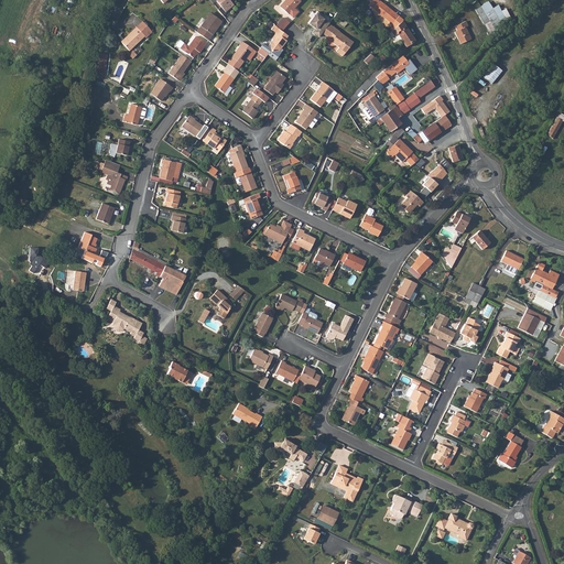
[(216,0),(220,6),(217,8),(221,14),(225,11),(225,10),(234,4),(230,1),(231,0),(216,0)]
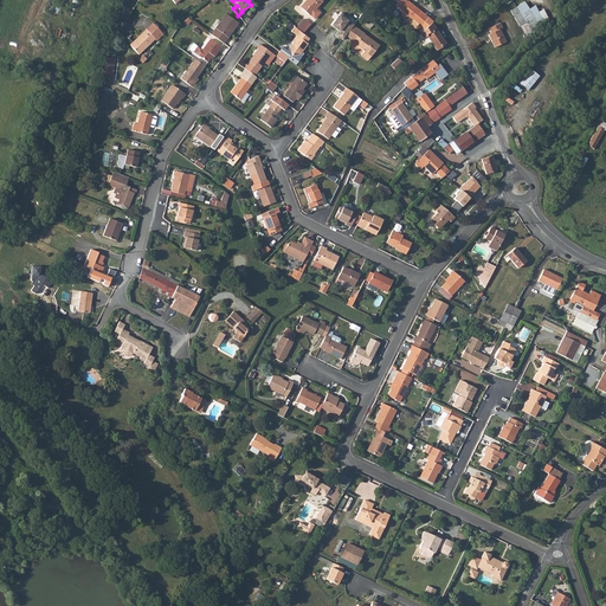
[(304,0),(301,6),(316,18),(321,11),(317,7),(322,0),(304,0)]
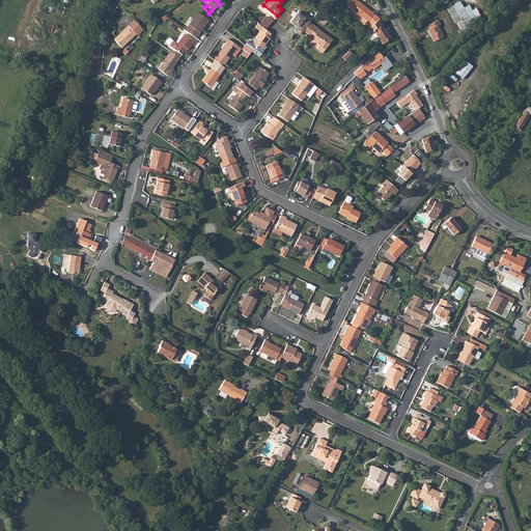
[(351,0),(347,4),(369,22),(367,25),(370,28),(372,25),(380,19),(359,1),(359,0),(351,0)]
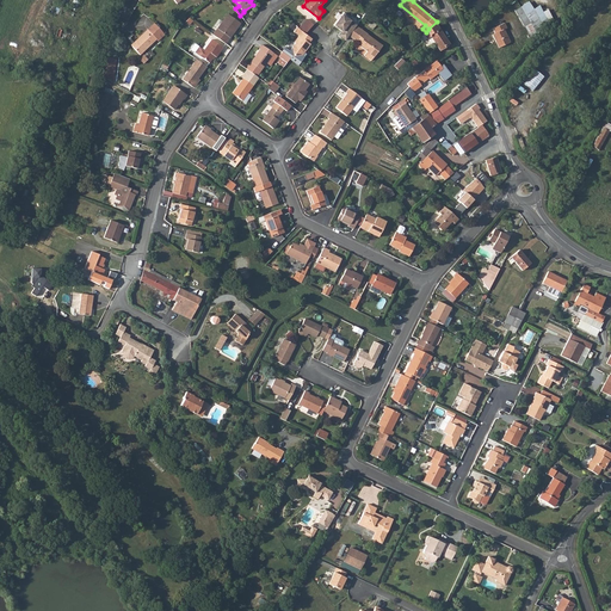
[(529,1),(513,11),(529,36),(555,19),(548,8),(543,12),(539,5),(532,8),(529,1)]
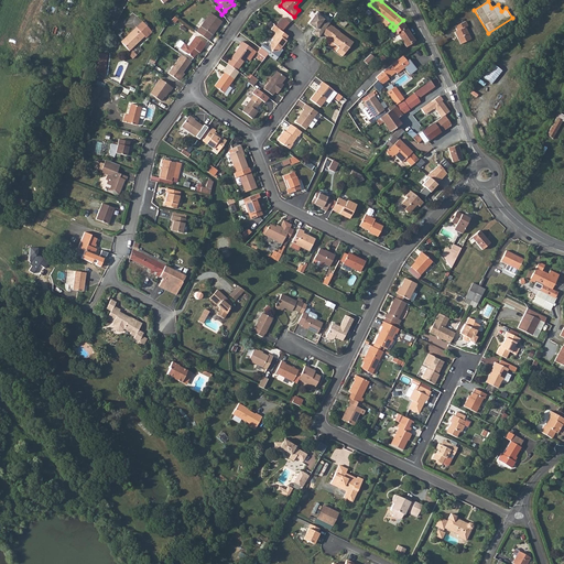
[(221,20),(209,12),(196,32),(208,41),(212,34),(210,34),(215,26),(217,28),(221,20)]
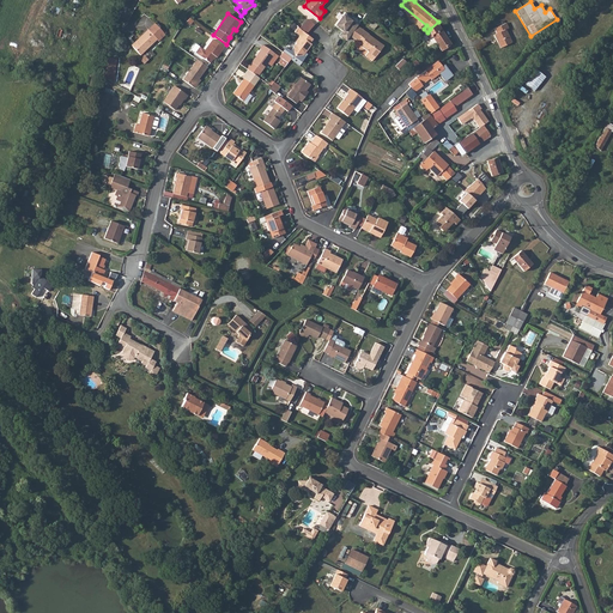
[(347,41),(351,37),(359,26),(352,20),(353,19),(346,13),(337,26),(339,28),(340,26),(344,28),(341,30),(345,32),(341,36),(347,41)]
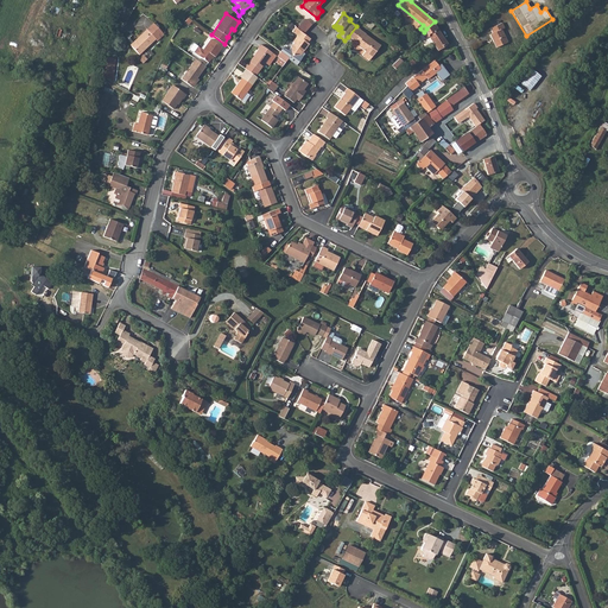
[(299,29),(302,31),(305,33),(314,24),(308,19),(299,29)]
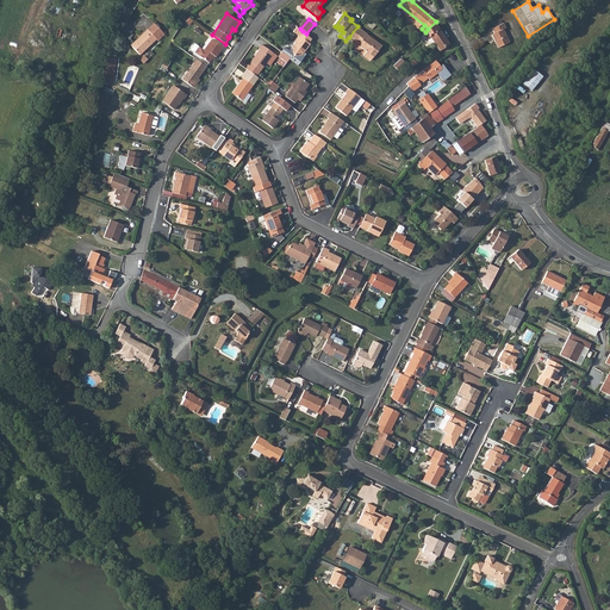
[(423,35),(430,45),(437,42),(441,47),(448,42),(436,20),(436,22),(428,29),(425,32),(423,35)]
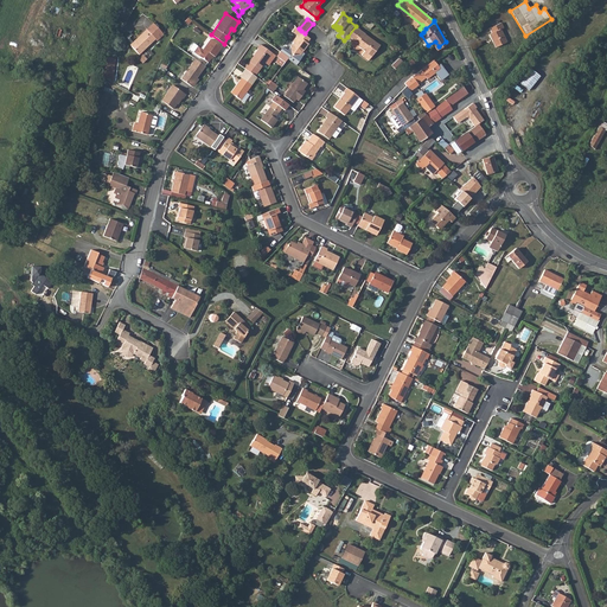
[(132,46),(139,53),(154,39),(160,33),(152,24),(135,39),(136,40),(132,46)]
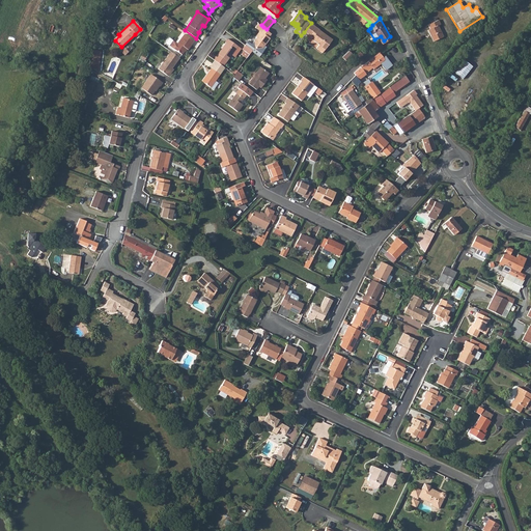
[(427,25),(429,29),(427,30),(430,37),(432,36),(435,42),(443,37),(438,25),(439,25),(437,21),(427,25)]
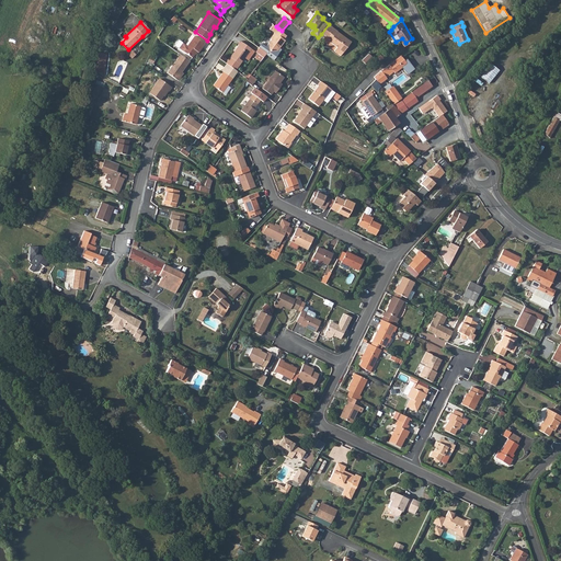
[(268,48),(281,35),(279,34),(283,32),(282,31),(278,29),(276,26),(274,24),(271,29),(277,34),(267,47),(268,48)]
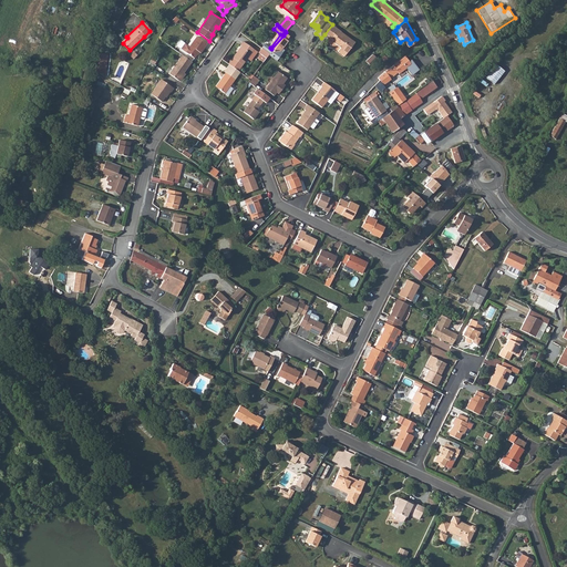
[(325,34),(333,42),(333,43),(340,48),(337,52),(344,58),(354,44),(340,33),(341,32),(332,24),(325,34)]
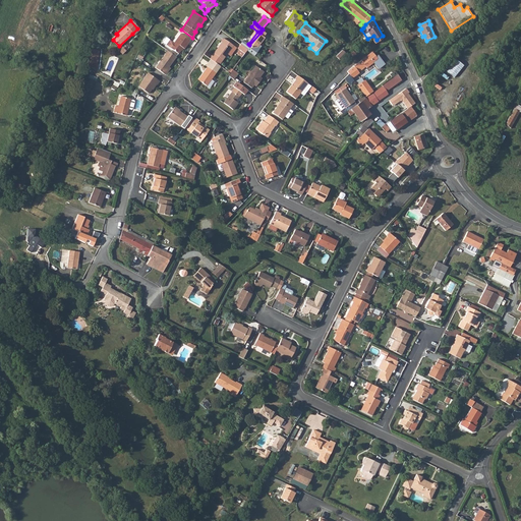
[(249,45),(253,48),(252,49),(257,53),(261,48),(259,47),(266,39),(265,38),(268,34),(263,30),(259,32),(261,33),(249,45)]
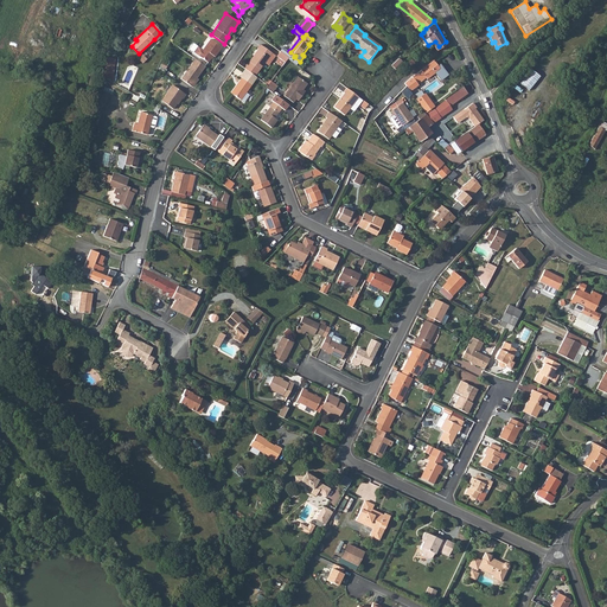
[(221,46),(210,38),(203,49),(198,46),(193,52),(208,62),(212,55),(215,56),(221,46)]
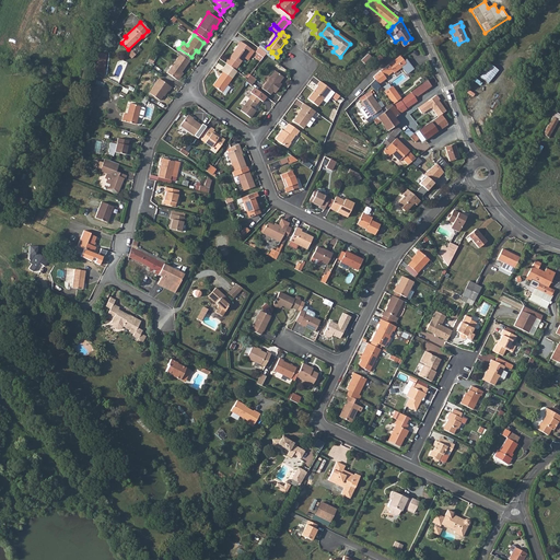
[(237,44),(240,46),(236,51),(235,50),(226,62),(236,69),(252,48),(241,41),(237,44)]
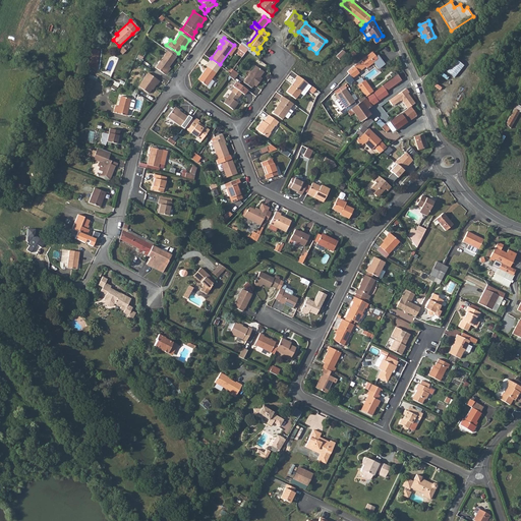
[(127,43),(120,51),(123,53),(130,46),(127,43)]
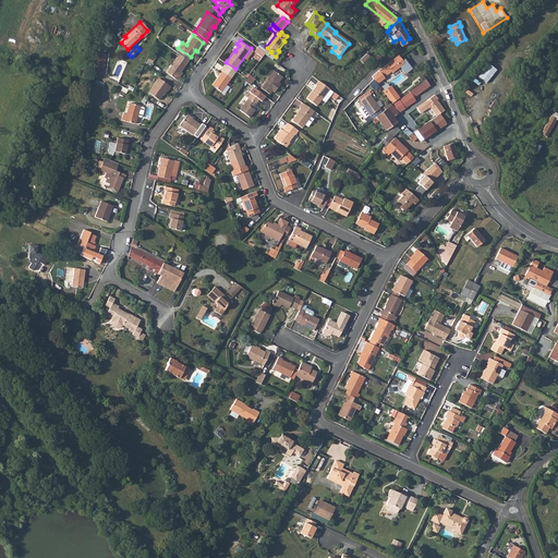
[(267,53),(259,48),(256,52),(264,58),(266,55),(267,53)]
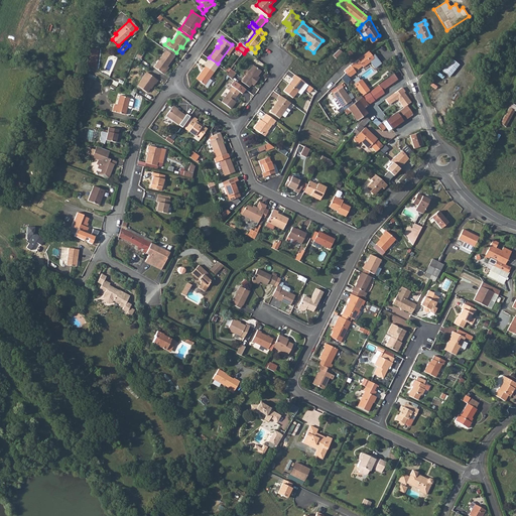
[(90,48),(89,65),(97,70),(99,49),(90,48)]
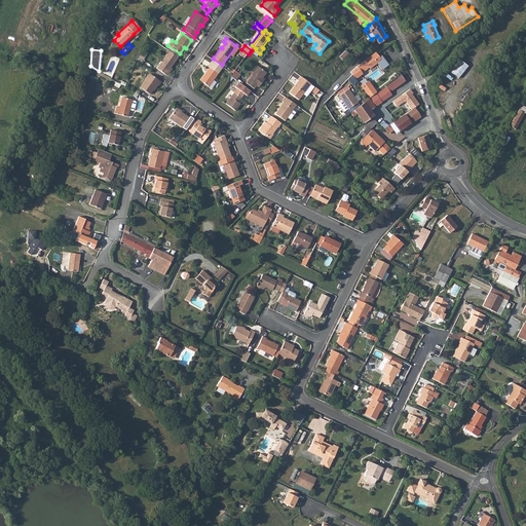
[(162,72),(163,68),(166,63),(170,59),(172,57),(174,53),(170,51),(164,57),(157,68),(162,72)]
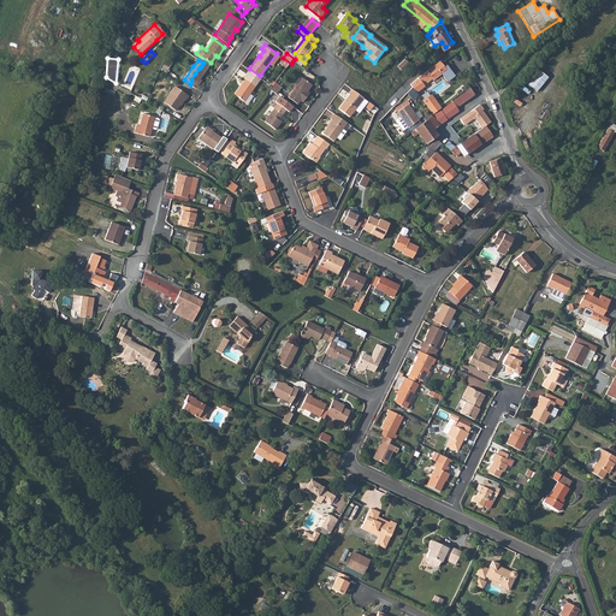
[(440,60),(418,77),(412,84),(413,87),(416,92),(425,86),(424,83),(428,80),(430,82),(442,72),(448,81),(455,76),(449,67),(446,69),(445,66),(440,60)]
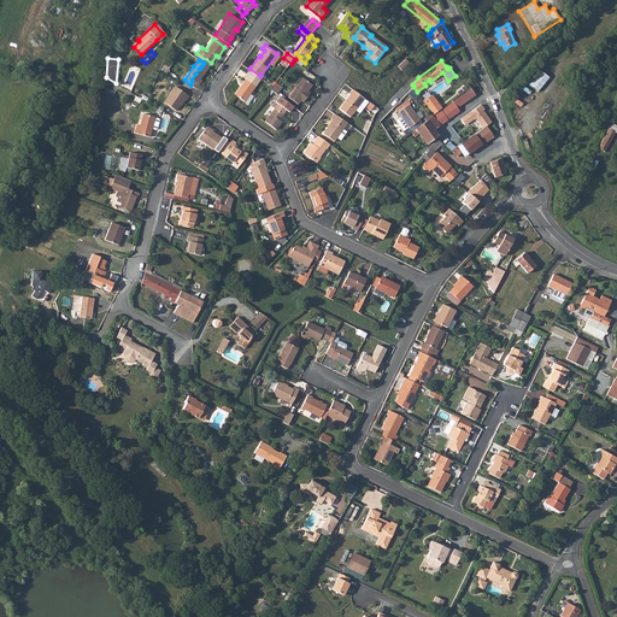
[(192,80),(198,83),(201,78),(209,66),(204,63),(201,66),(199,69),(195,74),(192,80)]
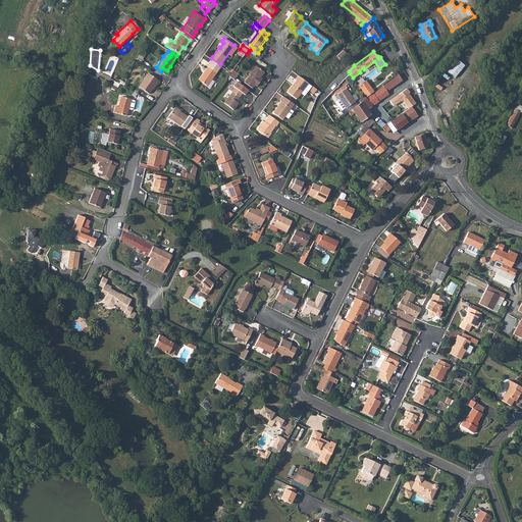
[(200,79),(213,87),(217,82),(212,79),(217,72),(214,69),(216,65),(210,61),(207,64),(209,66),(200,79)]
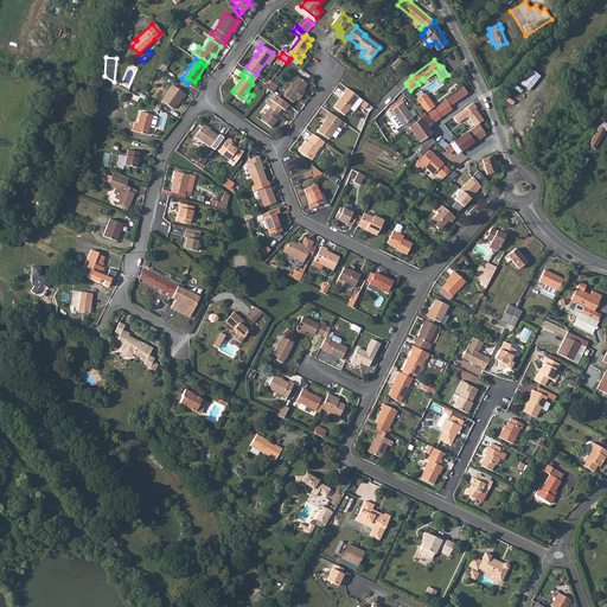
[(286,95),(294,102),(296,98),(299,101),(305,93),(302,91),(308,83),(299,76),(286,95)]
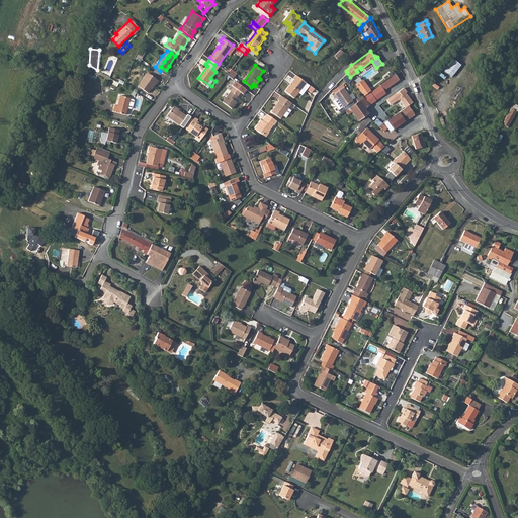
[(159,80),(147,72),(138,85),(148,92),(155,83),(156,84),(159,80)]
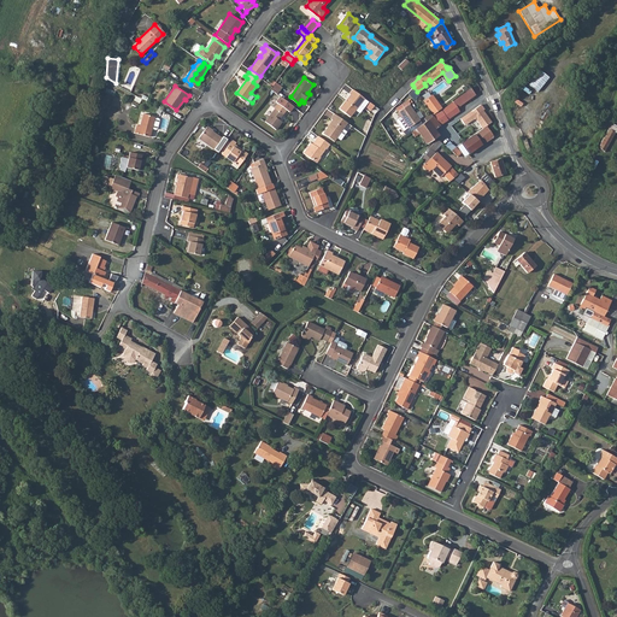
[(428,119),(435,129),(459,111),(457,107),(475,93),(471,87),(452,101),(452,103),(434,115),(428,119)]
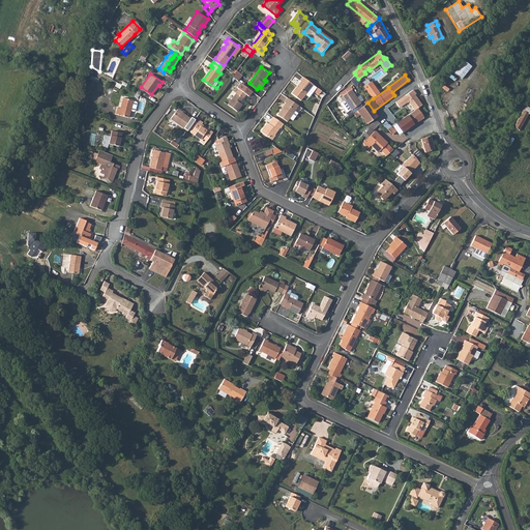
[(303,76),(300,80),(301,82),(292,93),(301,100),(311,88),(314,85),(303,76)]
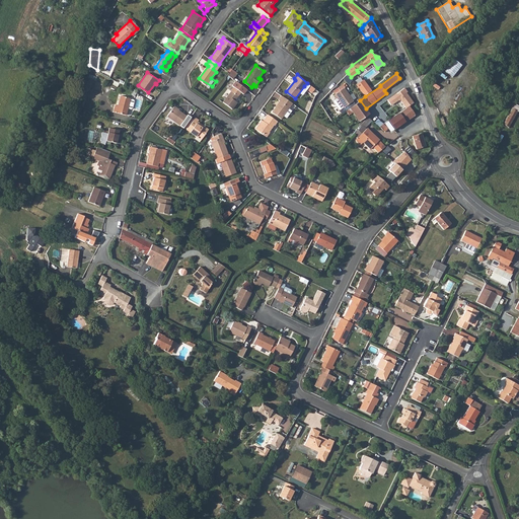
[(354,81),(362,92),(365,90),(366,92),(371,89),(361,76),(354,81)]
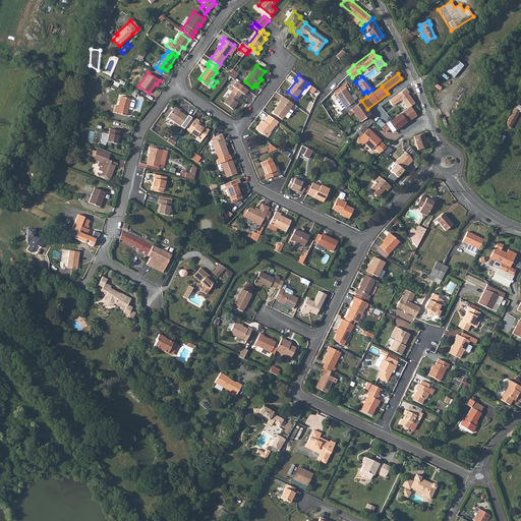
[(247,90),(236,81),(233,85),(235,88),(223,103),(233,110),(238,103),(235,101),(241,93),(244,95),(247,90)]
